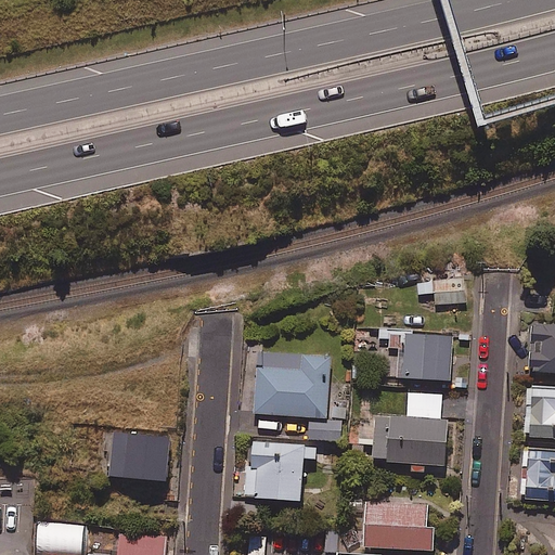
[(464,304),(463,278),(434,279),(434,284),(415,284),(415,295),(435,294),(435,305),(464,304)]
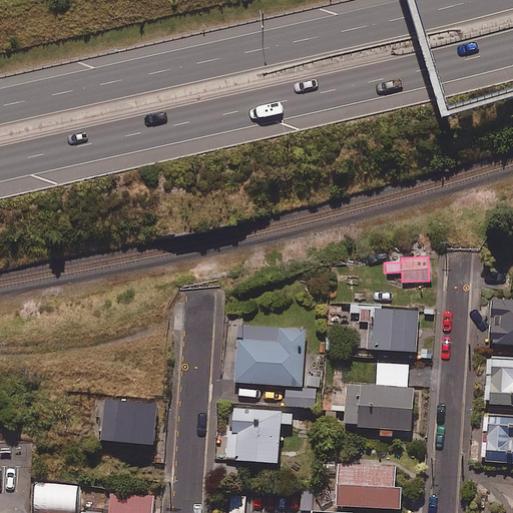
[(512,301),(492,300),(489,345),(512,346),(512,301)]
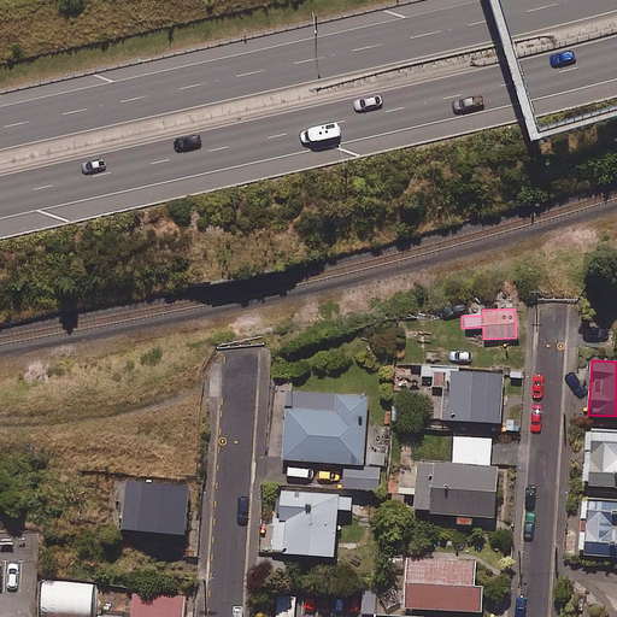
[(503,375),(433,370),(432,388),(440,388),(438,421),(500,424),(503,375)]
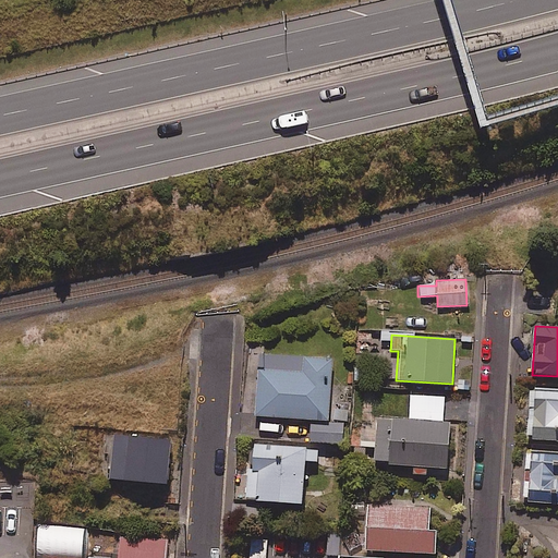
[(331,360),(258,354),(255,417),(310,421),(308,443),(341,445),(342,425),(327,424),(331,360)]
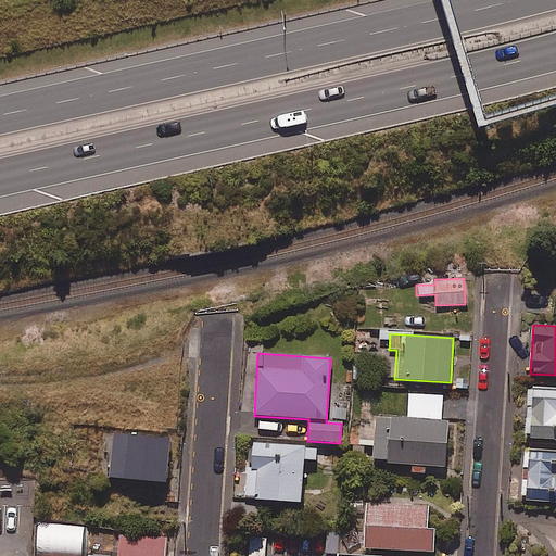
[(555,388),(527,388),(525,439),(555,439),(555,388)]
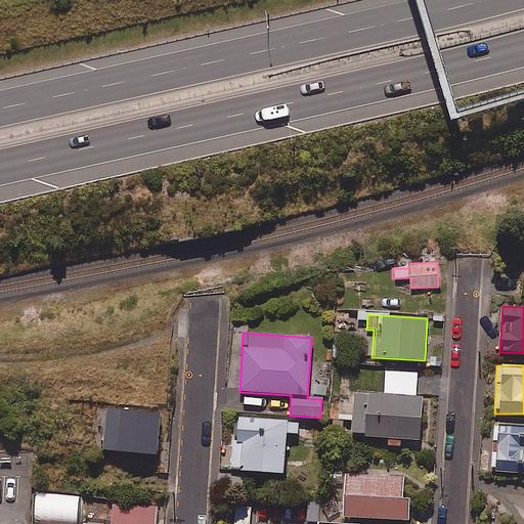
[(416,396),(418,373),(395,372),(385,370),(383,395),(354,393),(353,405),(341,404),(339,420),(352,421),(351,435),(390,438),(389,448),(399,448),(399,439),(419,440),(422,397),(416,396)]
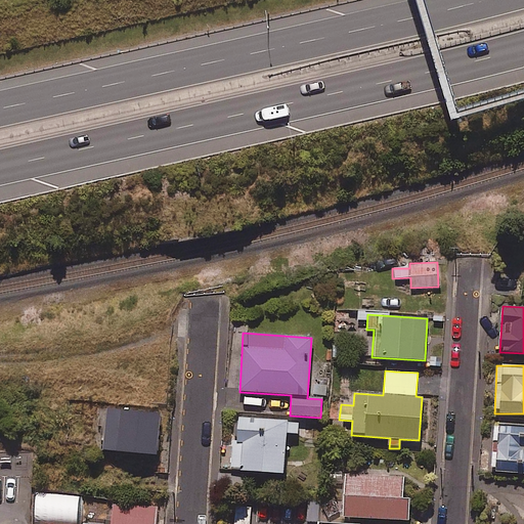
[(161,413),(106,408),(102,450),(157,455),(161,413)]
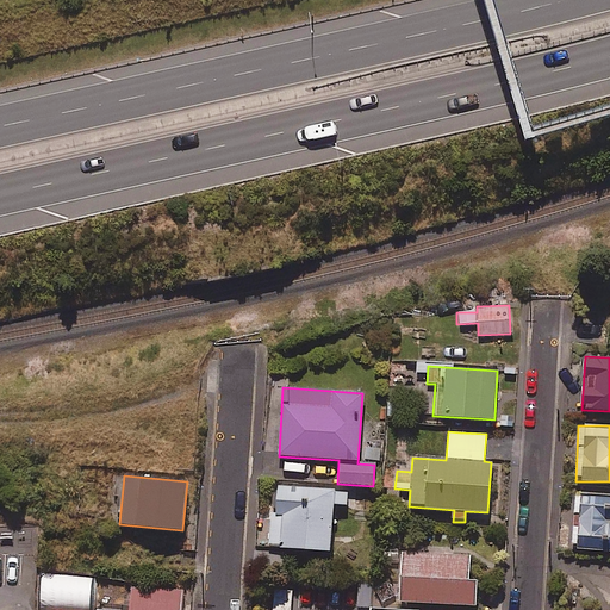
[(348,491),(275,486),(273,516),(265,516),(262,548),(329,553),(332,505),(347,505),(348,491)]
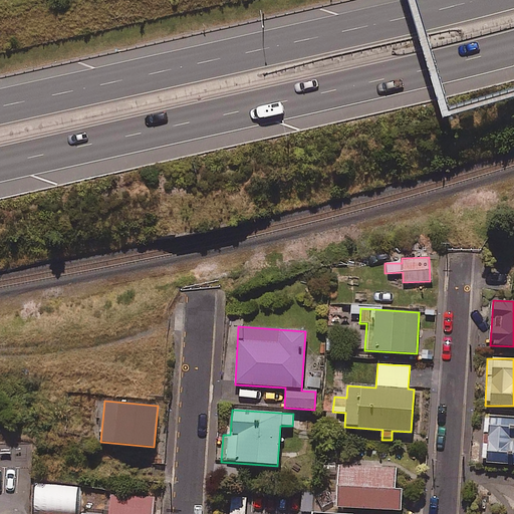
[(477,443),(477,457),(486,458),(486,464),(513,464),(513,417),(484,416),(484,434),(487,434),(487,444),(477,443)]
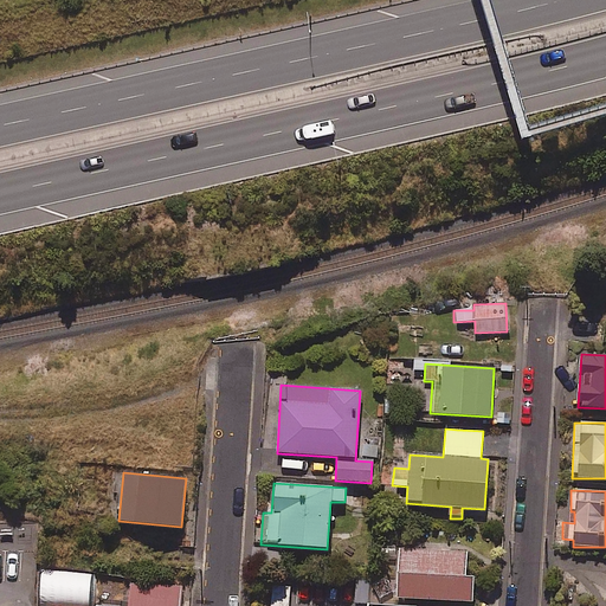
[(468,553),(399,550),(397,599),(474,603),(475,578),(466,578),(468,553)]
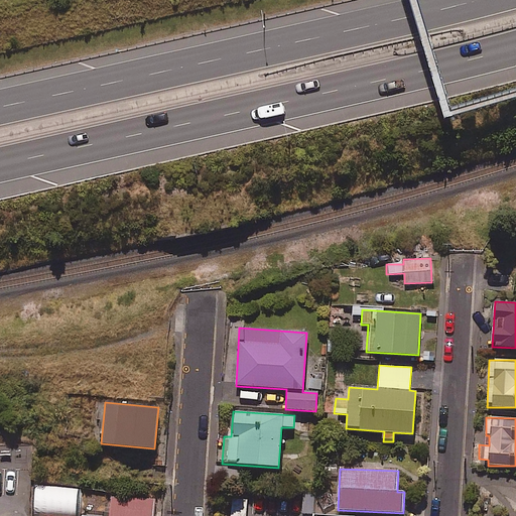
[(154,515),(156,497),(111,494),(109,515),(154,515)]
